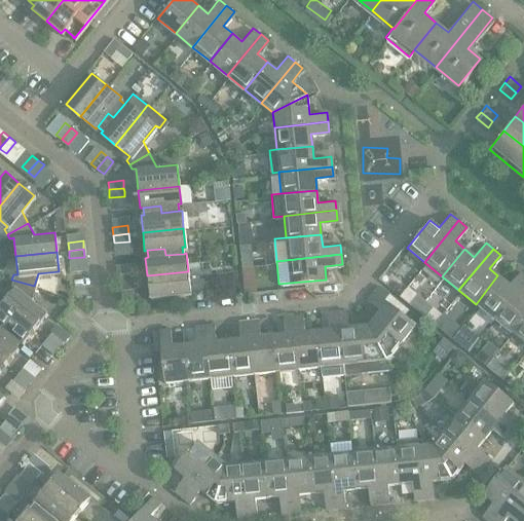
[(133,278),(132,270),(117,272),(118,281),(133,278)]
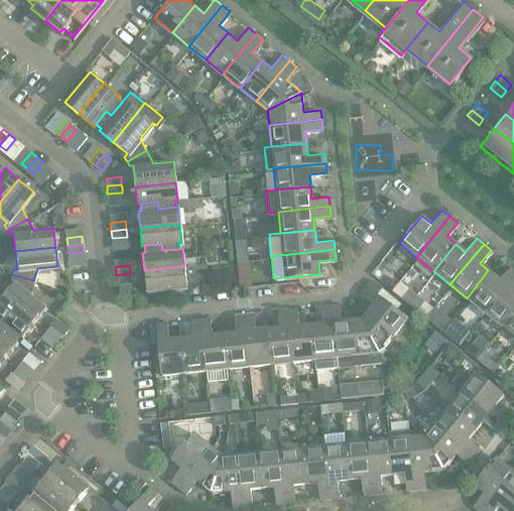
[(483,311),(513,274),(513,269),(509,265),(498,278),(488,270),(467,298),(483,311)]
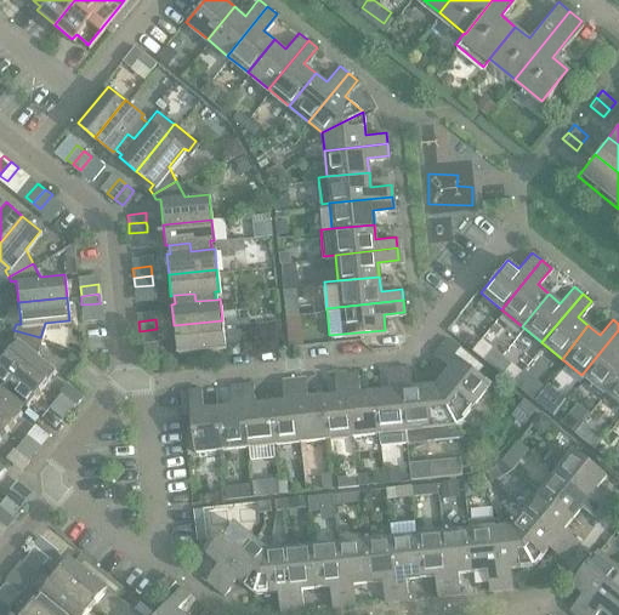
[(225,346),(222,320),(174,325),(176,349),(225,346)]
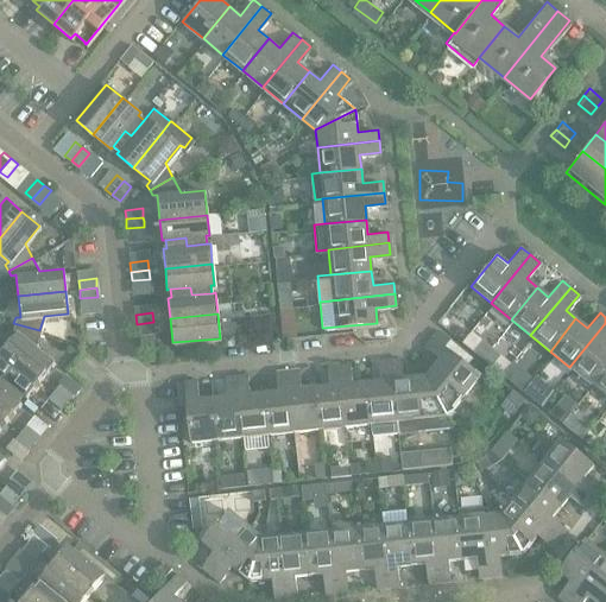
[(155,331),(153,322),(137,324),(137,333),(155,331)]
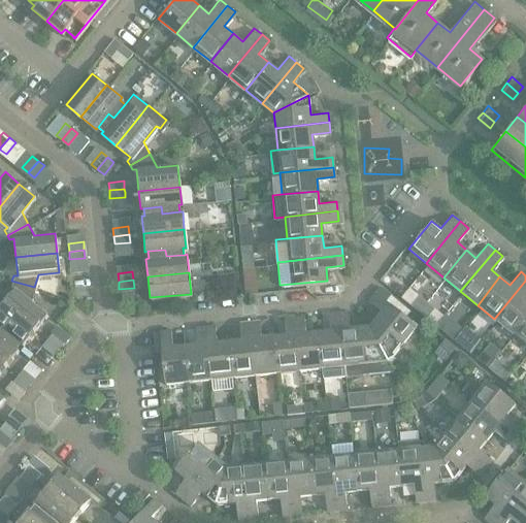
[(46,314),(30,300),(34,287),(11,281),(10,285),(13,288),(1,303),(33,329),(46,314)]
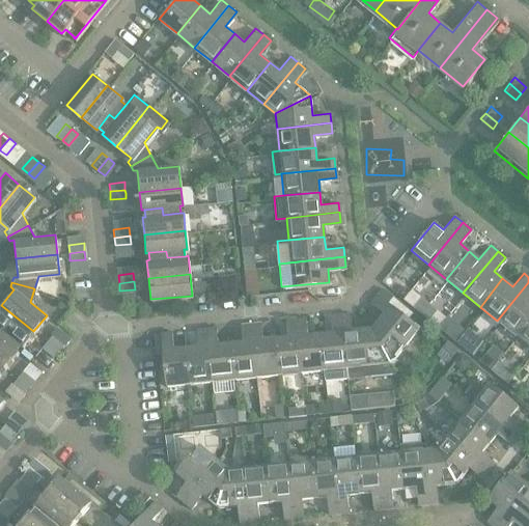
[(514,335),(528,316),(528,300),(528,298),(528,282),(497,321),(514,335)]
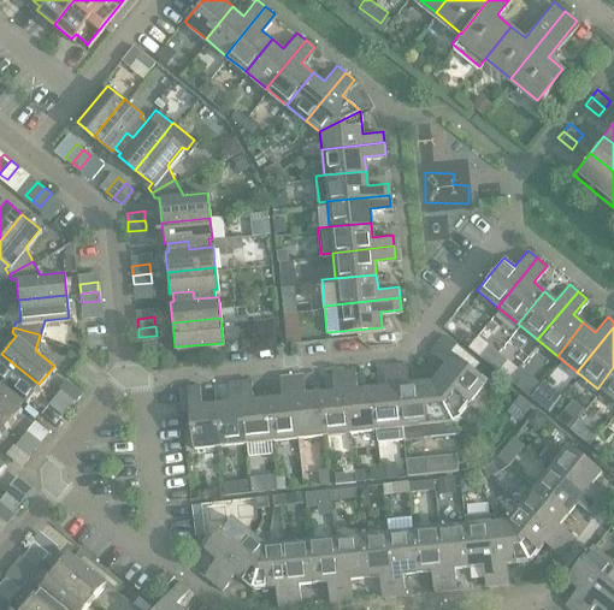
[(436,354),(443,344),(436,338),(427,348),(436,354)]
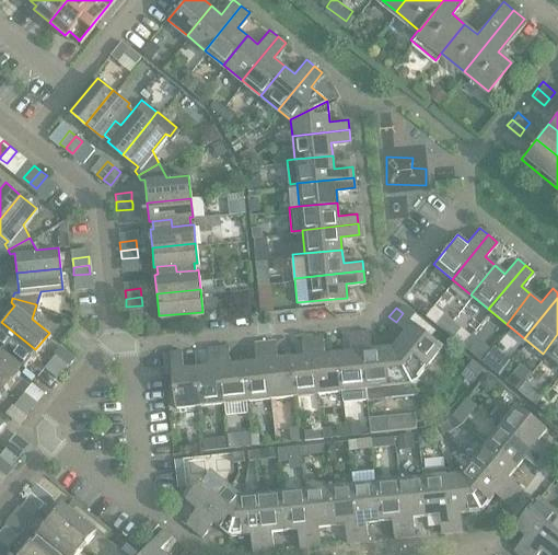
[(410,381),(440,344),(403,313),(396,322),(404,328),(391,344),(390,345),(410,381)]
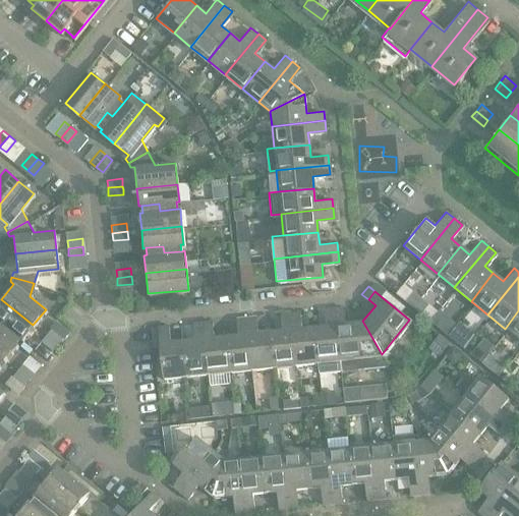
[(33,325),(1,299),(0,300),(0,321),(6,326),(1,331),(15,342),(19,337),(21,339),(33,325)]
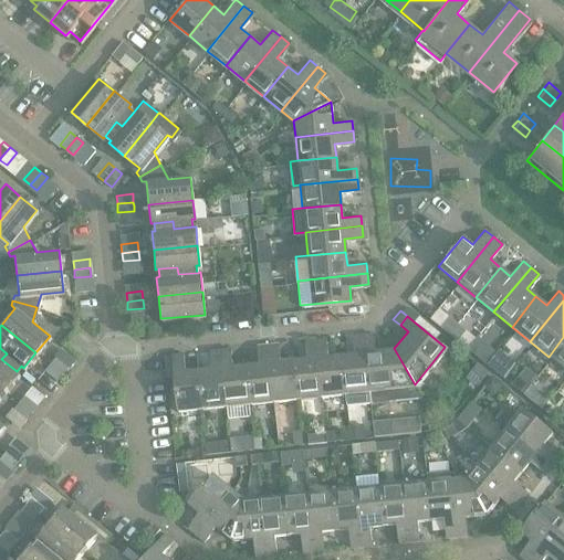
[(373,339),(372,330),(362,331),(363,340),(373,339)]
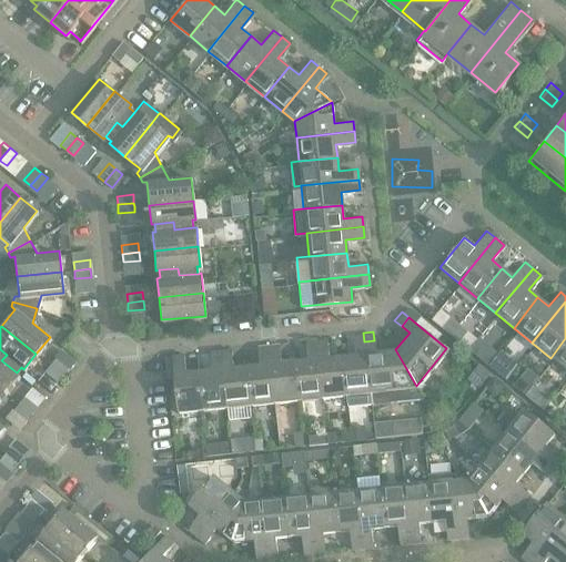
[(365,351),(364,341),(363,333),(352,334),(354,353),(341,355),(345,392),(346,406),(370,404),(365,351)]
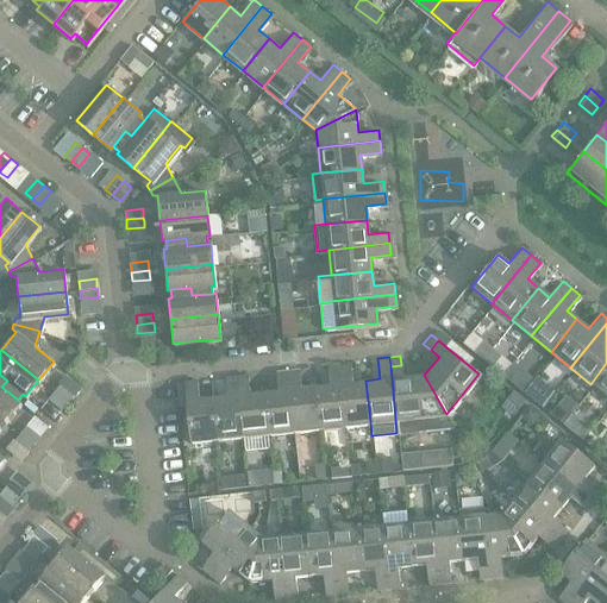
[(370,421),(365,381),(351,382),(349,362),(338,363),(344,425),(370,421)]
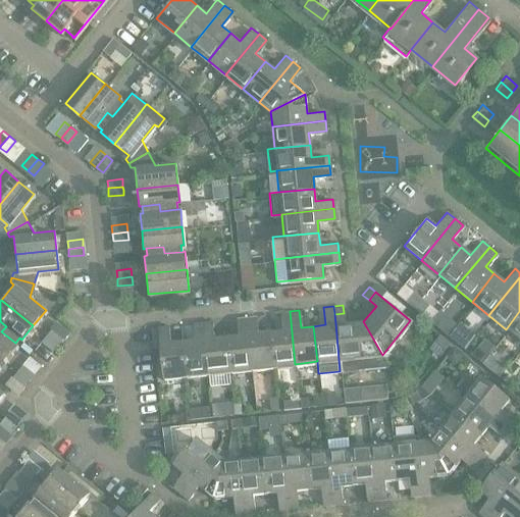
[(295,364),(290,311),(280,312),(281,329),(269,330),(273,366),(295,364)]
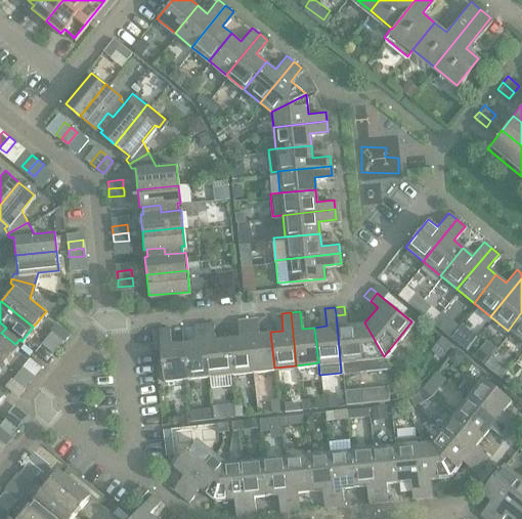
[(521,342),(521,312),(508,331),(521,342)]
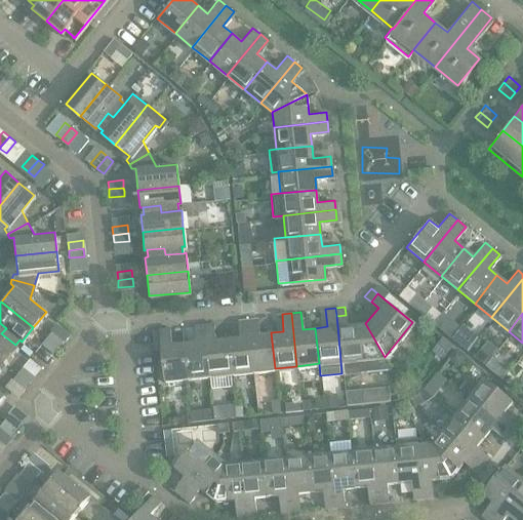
[(385,357),(365,323),(347,325),(346,315),(336,316),(337,325),(342,373),(391,368),(385,357)]
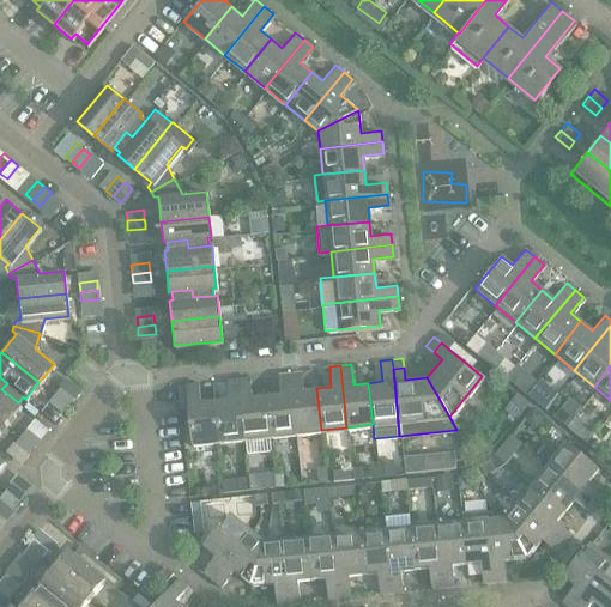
[(321,430),(316,388),(302,389),(300,369),(289,370),(295,432),(321,430)]
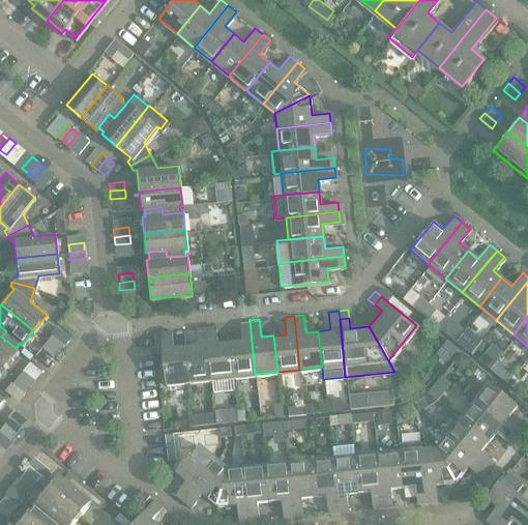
[(255,374),(250,320),(239,321),(241,339),(229,340),(232,376),(255,374)]
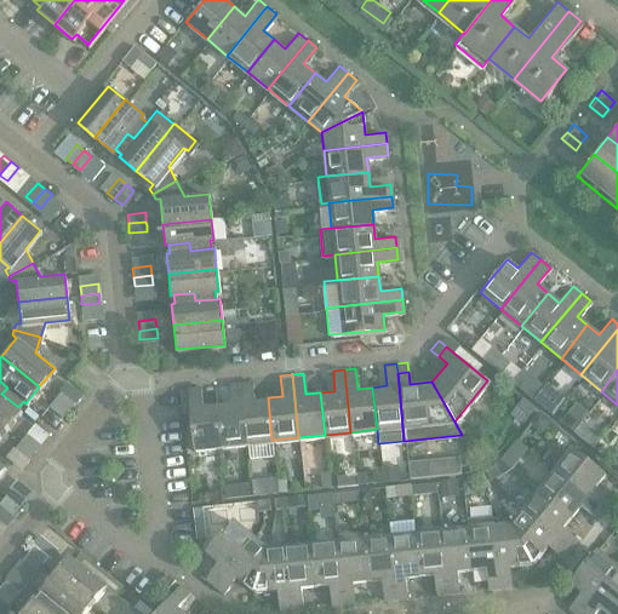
[(272,440),(268,397),(253,399),(251,379),(240,380),(246,442),(247,455),(273,452),(272,440)]
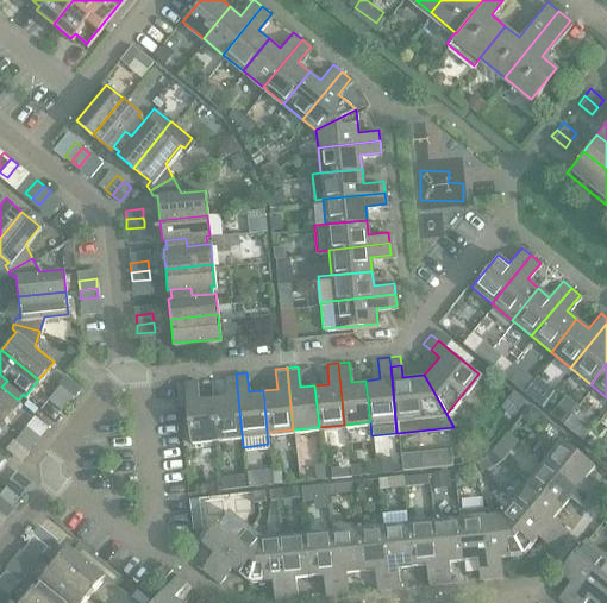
[(242,434),(236,374),(224,375),(226,394),(212,395),(216,438),(242,434)]
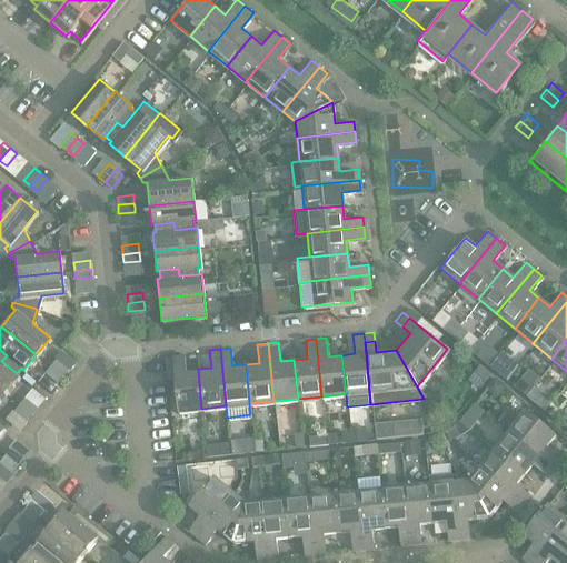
[(17,373),(1,361),(7,355),(0,350),(0,384),(7,390),(19,375),(17,373)]
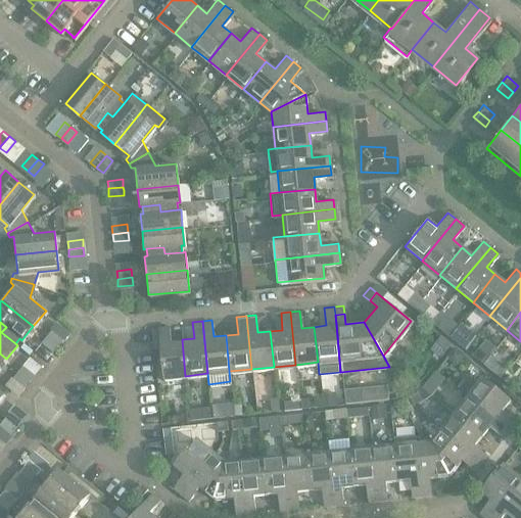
[(185,376),(182,339),(170,341),(168,324),(157,325),(162,378),(185,376)]
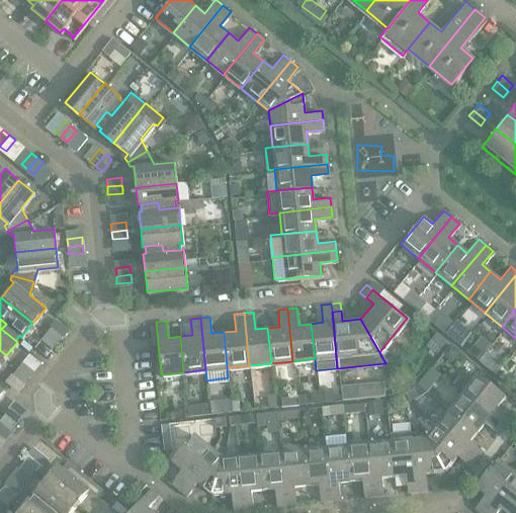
[(61,334),(50,325),(45,331),(56,340),(61,334)]
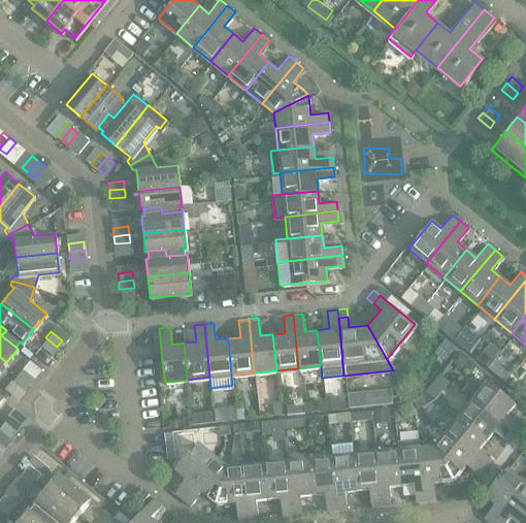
[(57,347),(45,337),(40,344),(52,353),(57,347)]
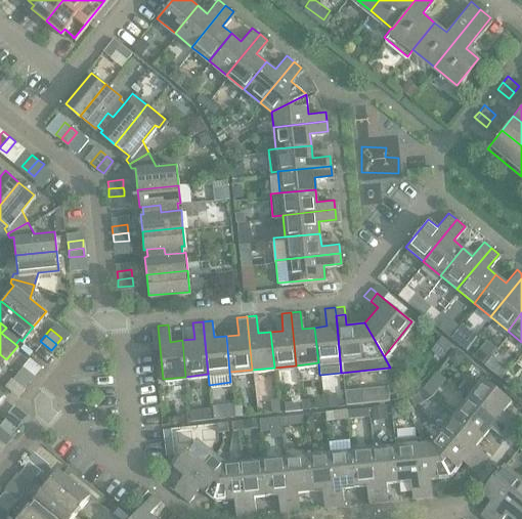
[(33,374),(22,363),(16,370),(28,380),(33,374)]
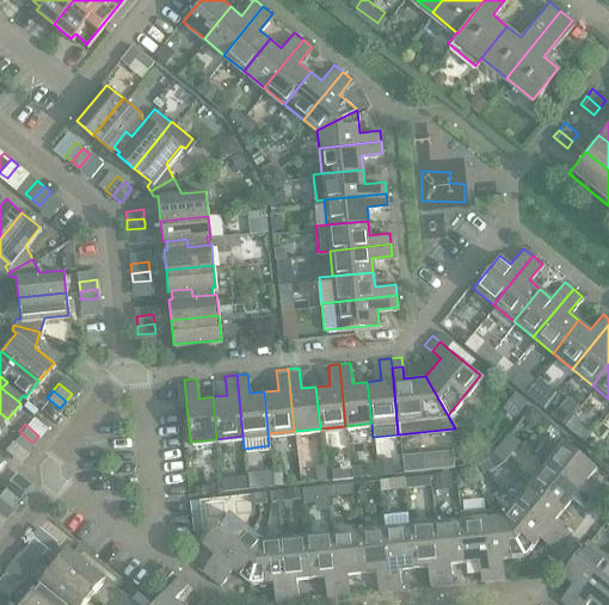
[(32,443),(19,431),(13,438),(26,450),(32,443)]
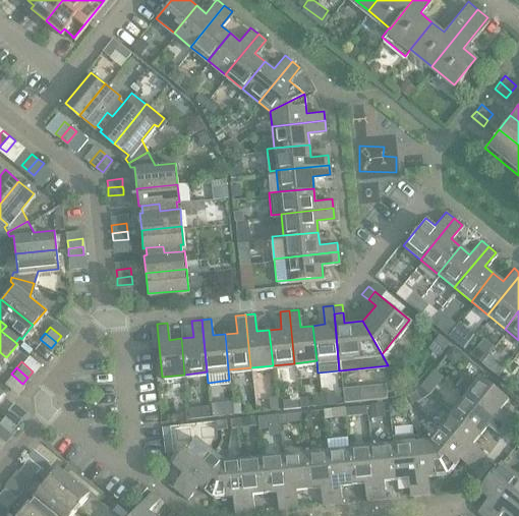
[(498,409),(511,393),(483,369),(464,394),(505,427),(511,419),(498,409)]
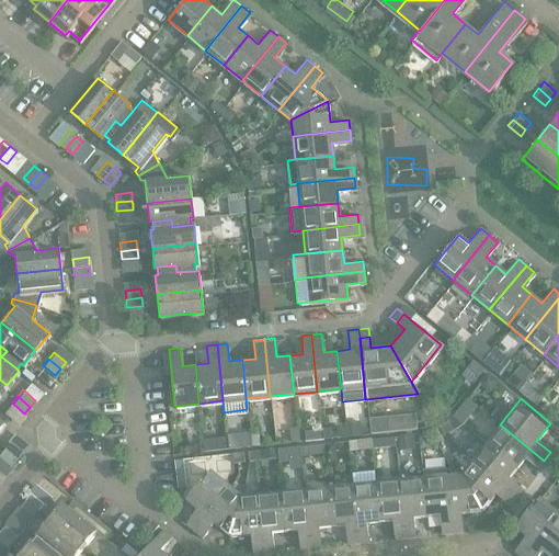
[(441,433),(435,424),(428,429),(433,438),(441,433)]
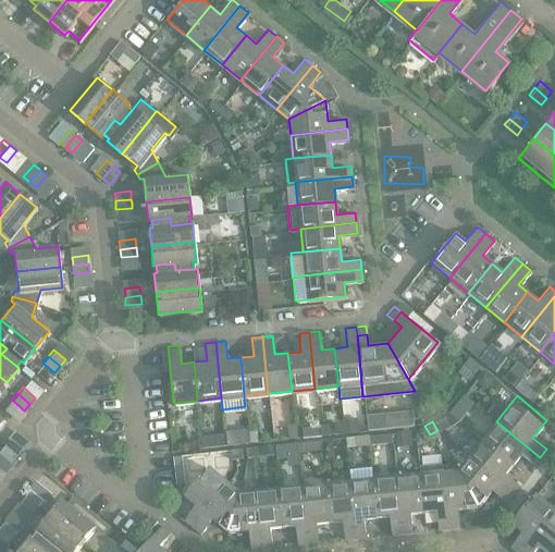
[(540,457),(496,421),(482,438),(512,463),(519,454),(533,465),(540,457)]
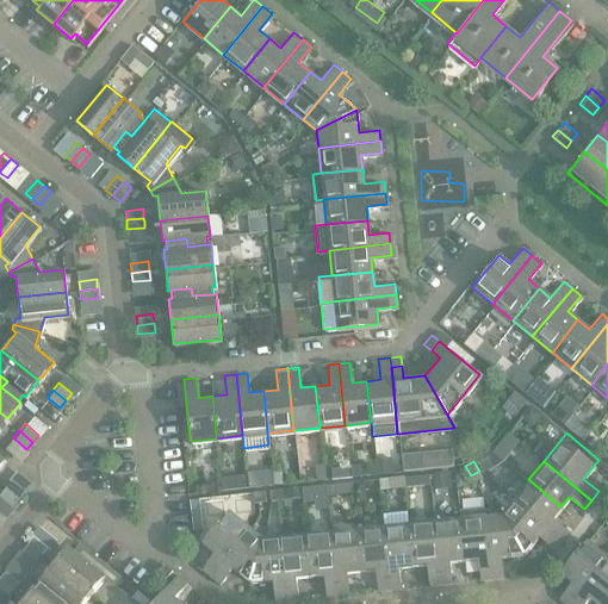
[(284,481),(281,467),(271,468),(273,481),(284,481)]
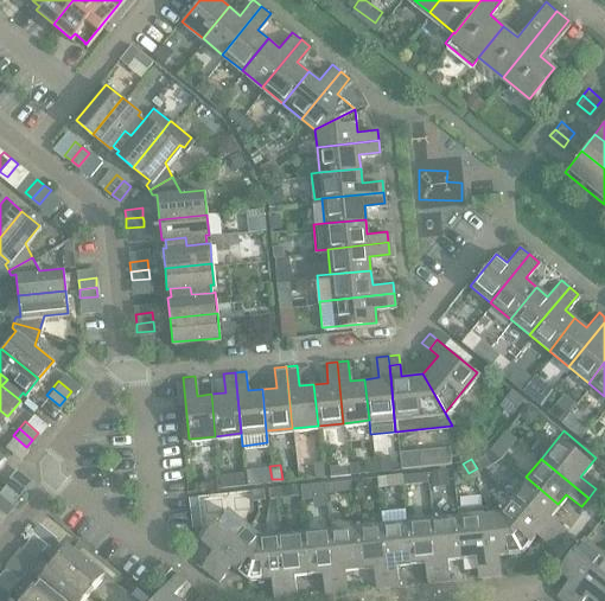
[(246,483),(259,481),(256,467),(244,468),(246,483)]
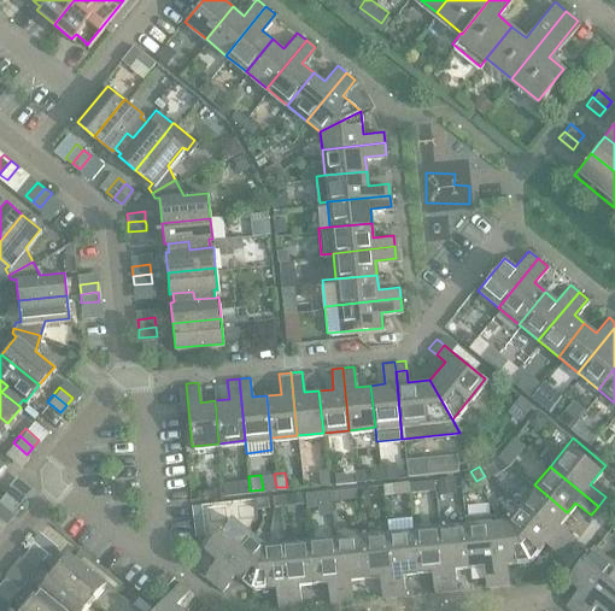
[(250,491),(249,476),(223,479),(224,493),(250,491)]
